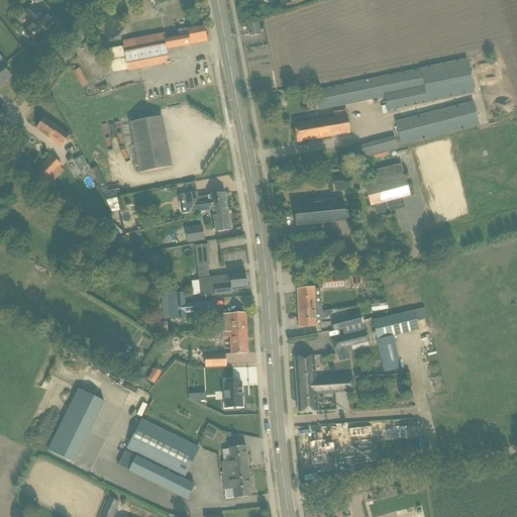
[(24,33),(30,38),(38,44),(48,30),(46,29),(53,21),(39,12),(30,5),(25,12),(34,19),(24,33)]
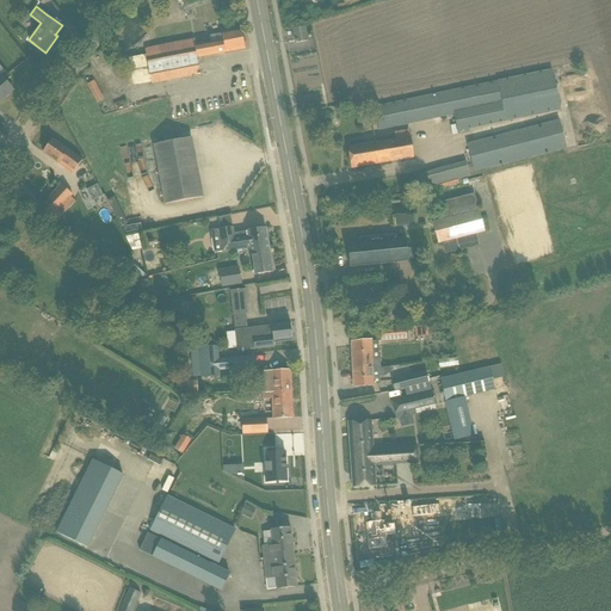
[(292,30),(295,43),(308,41),(304,28),(292,30)]
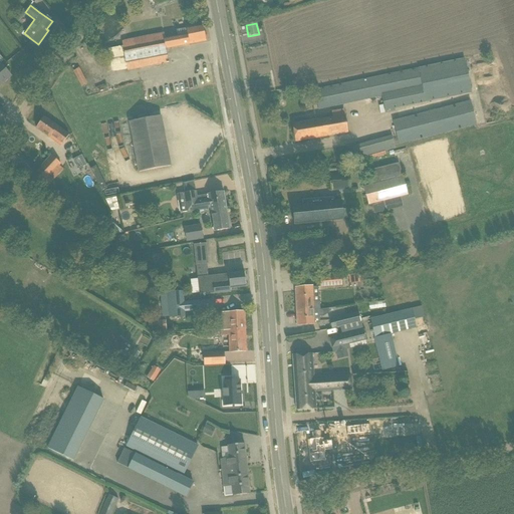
[(189,35),(166,39),(166,38),(121,46),(126,70),(169,62),(167,48),(205,41),(202,25),(188,28),(189,35)]
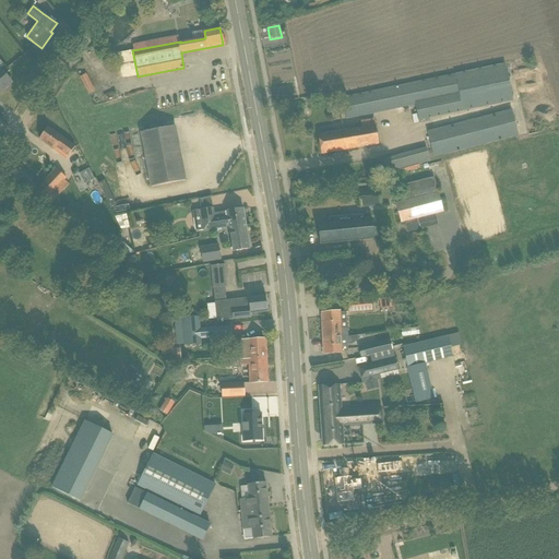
[(131,51),(117,51),(117,62),(132,61),(131,51)]
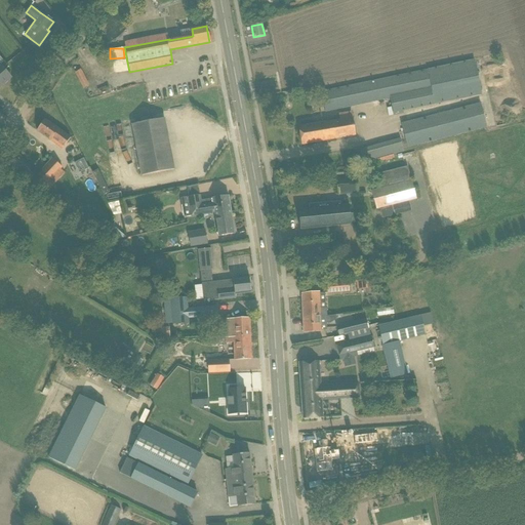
[(0,86),(10,78),(4,71),(8,67),(0,56),(0,86)]
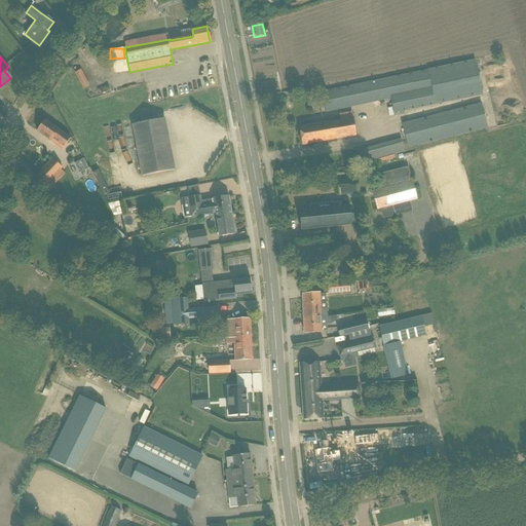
[(476,60),(351,85),(355,107),(390,99),(395,116),(405,114),(404,112),(483,96),(476,60)]
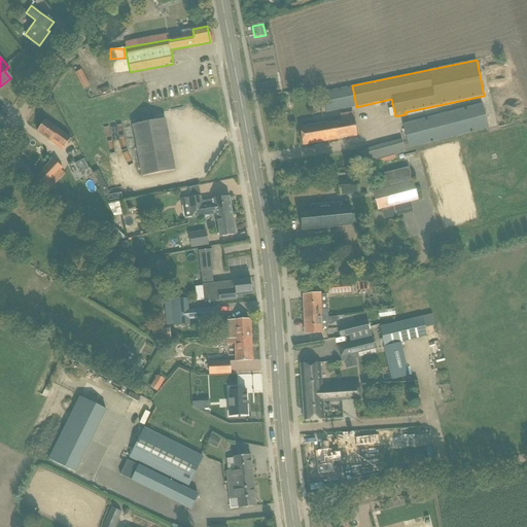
[(81,89),(88,86),(81,70),(75,72),(81,89)]
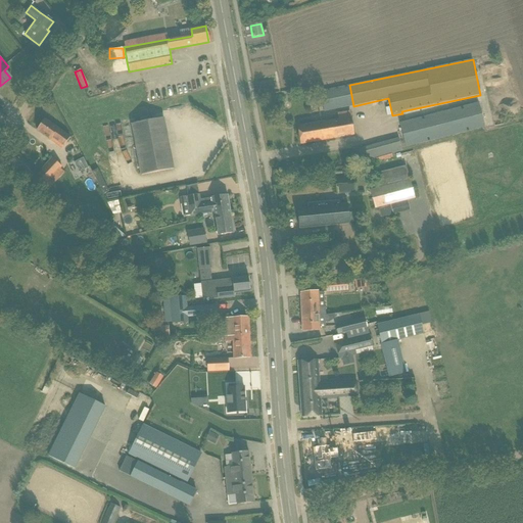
[(406,147),(484,127),(478,103),(399,124),(406,147)]
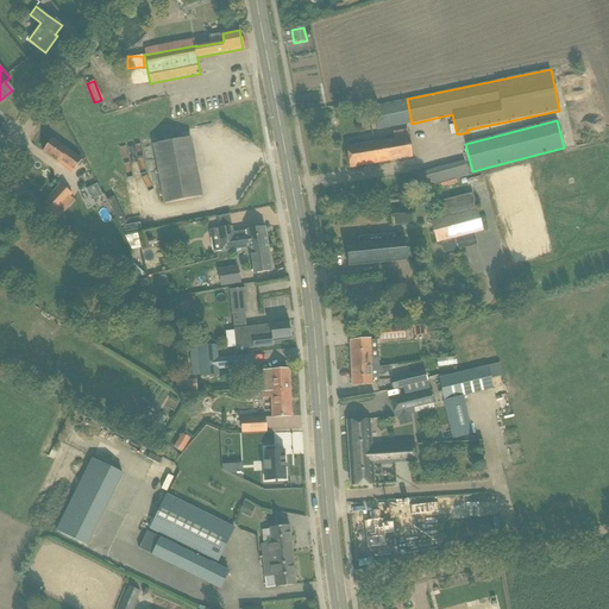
[(395,139),(358,145),(346,146),(350,168),(412,157),(407,132),(394,135),(395,139)]
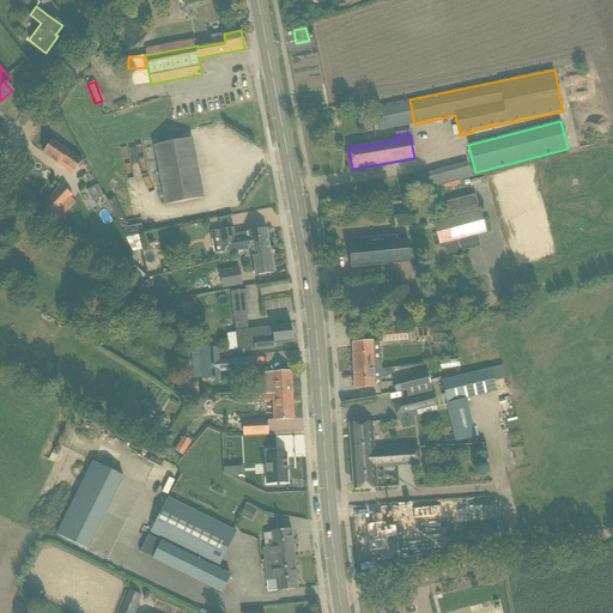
[(204,198),(193,138),(153,145),(165,205),(204,198)]
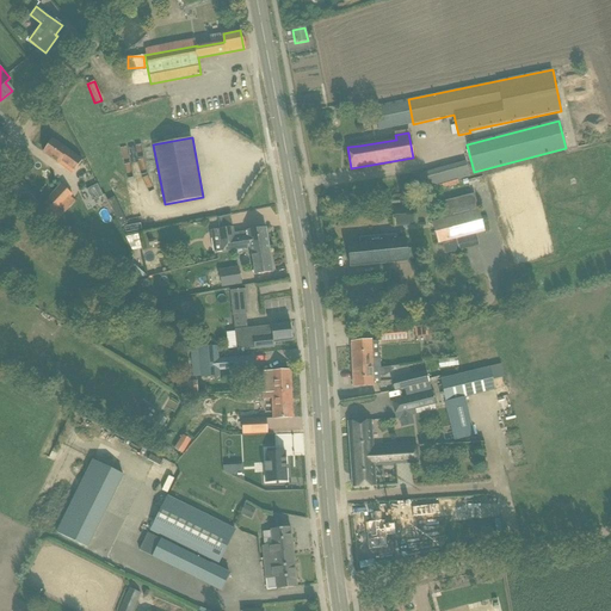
[(51,140),(43,153),(53,160),(59,164),(73,173),(82,161),(62,147),(51,140)]
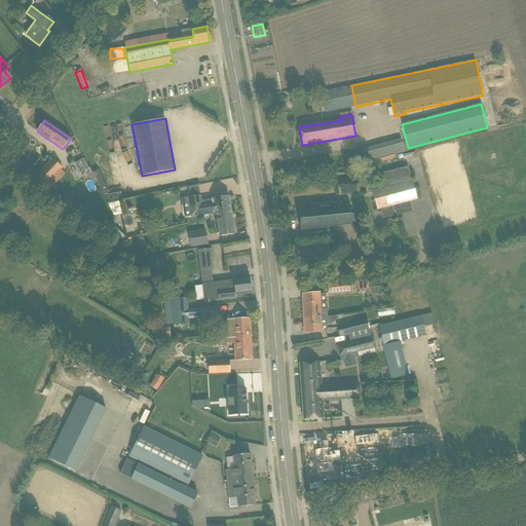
[(401,139),(361,147),(364,160),(404,152),(401,139)]
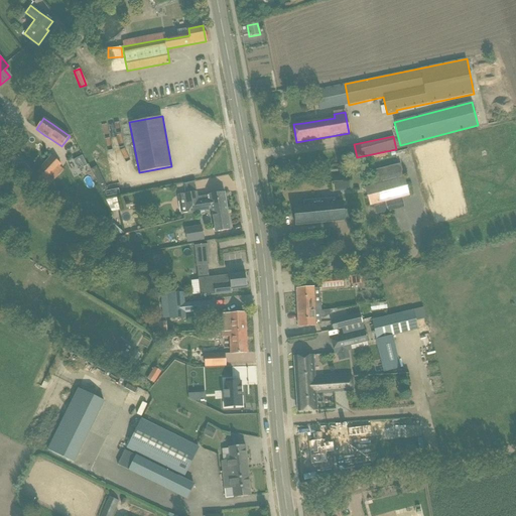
[(51,155),(31,177),(41,187),(42,186),(46,188),(63,170),(59,166),(61,165),(51,155)]
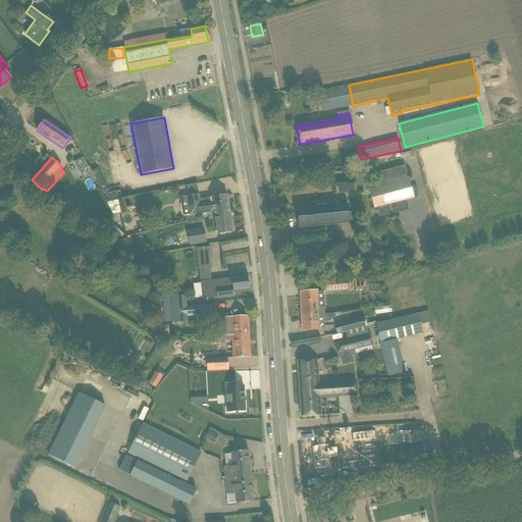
[(83,158),(73,163),(77,172),(88,167),(83,158)]
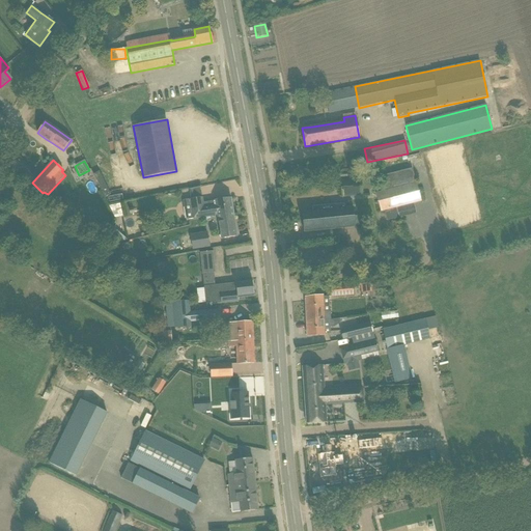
[(422,201),(416,183),(412,167),(381,176),(385,191),(375,193),(381,213),(384,212),(385,215),(397,211),(396,208),(422,201)]
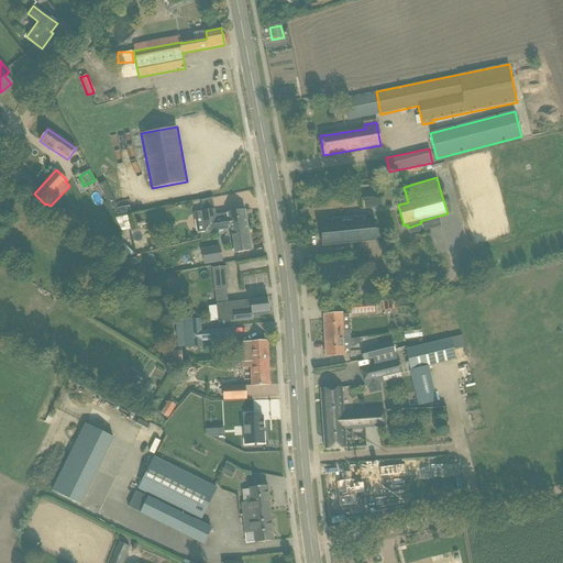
[(108,207),(113,206),(108,184),(102,185),(108,207)]
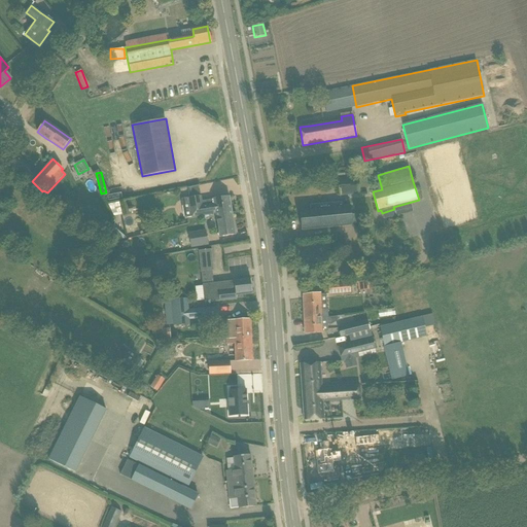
[(340,196),(358,194),(357,178),(338,180),(340,196)]
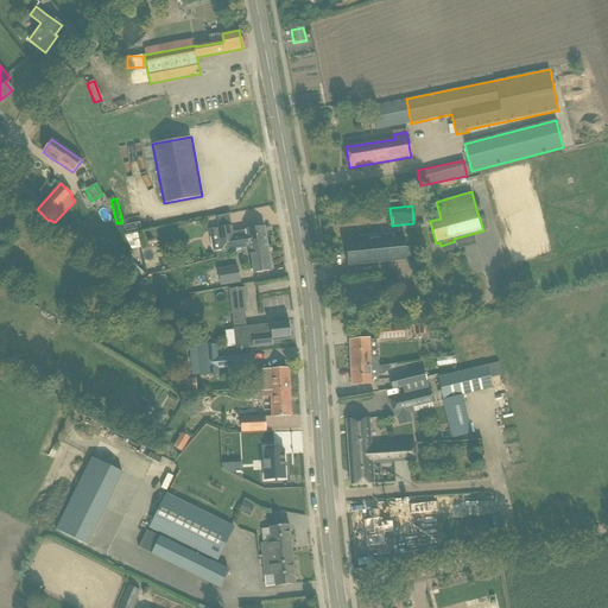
[(159,215),(138,217),(138,210),(125,213),(127,225),(159,221),(159,215)]
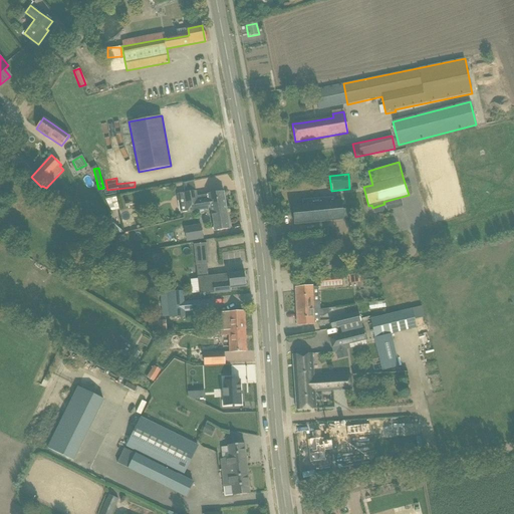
[(196,191),(184,193),(187,213),(199,211),(210,209),(226,207),(224,192),(214,194),(208,195),(197,197),(196,191)]
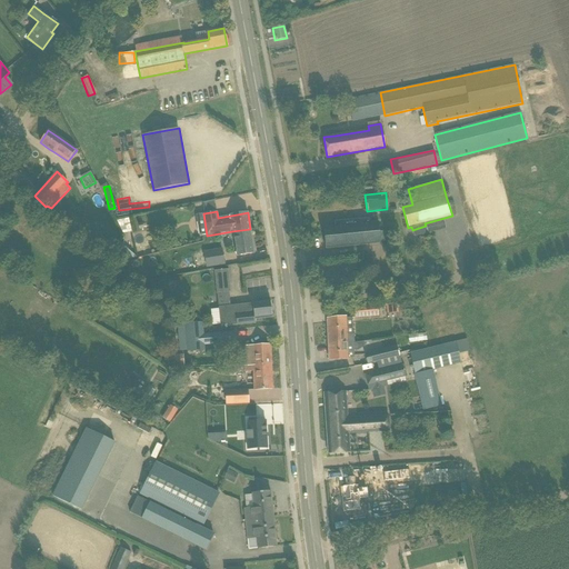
[(69,213),(66,213),(63,217),(63,220),(67,222),(70,221),(72,219),(72,216),(69,213)]
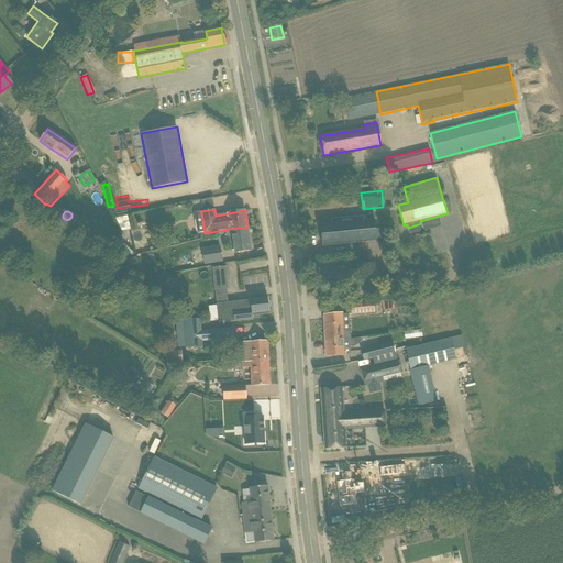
[(130,230),(128,217),(116,220),(121,232),(130,230)]
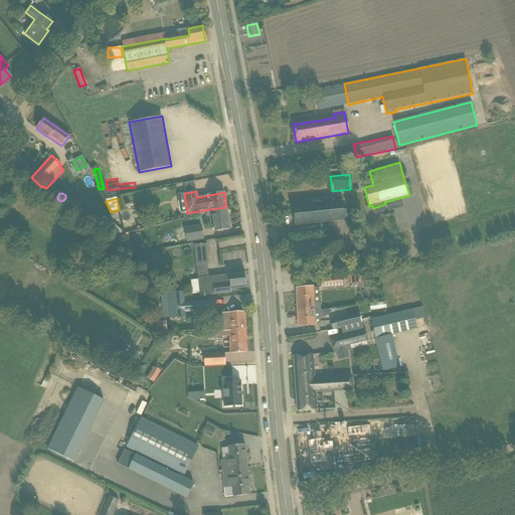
[(295,224),(344,219),(342,201),(313,204),(313,200),(303,200),(303,205),(293,206),(295,224)]
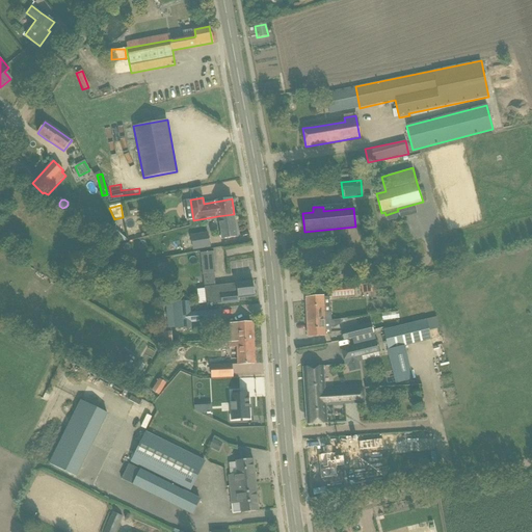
[(221,239),(228,238),(238,237),(234,214),(217,216),(221,239)]
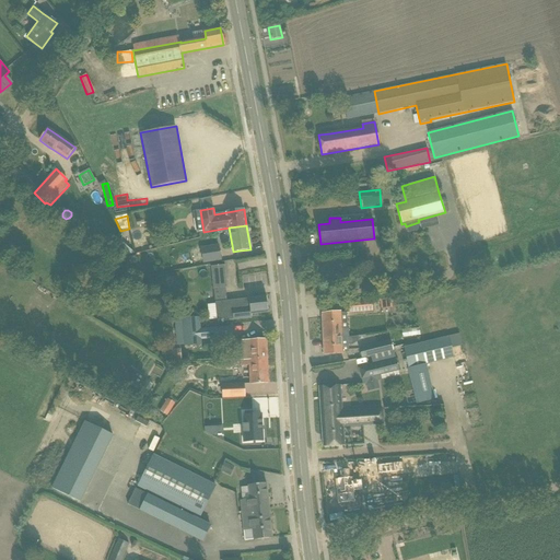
[(117,240),(108,249),(119,257),(135,254),(117,240)]
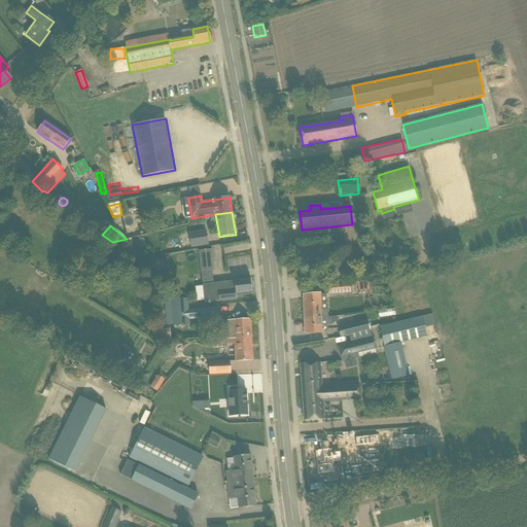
[(189,235),(191,247),(208,244),(206,232),(189,235)]
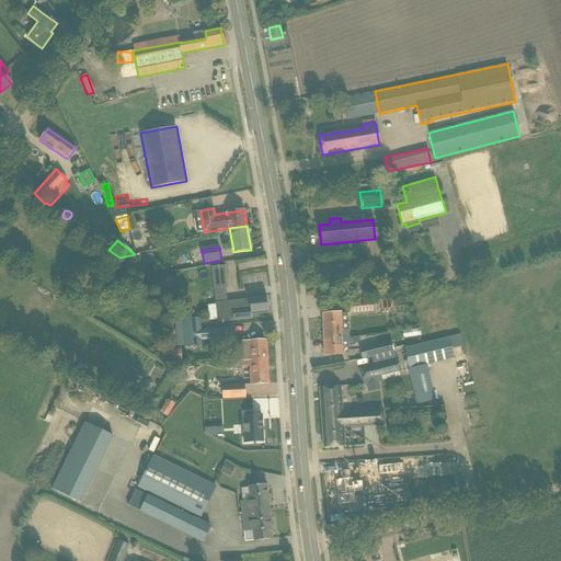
[(212,267),(214,289),(227,288),(225,266),(212,267)]
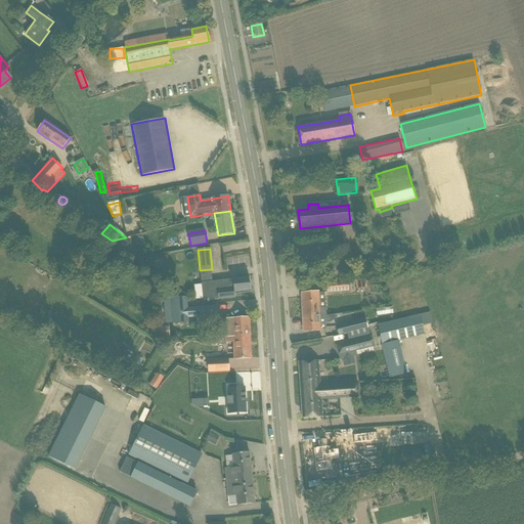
[(210,299),(210,300),(234,297),(234,294),(241,294),(251,292),(249,276),(232,278),(232,279),(212,281),(201,282),(203,300),(210,299)]
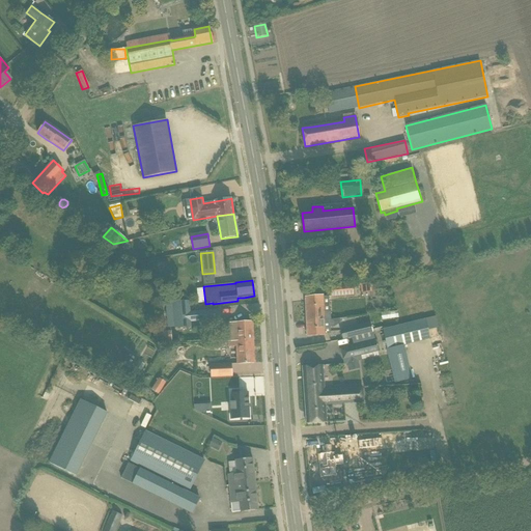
[(361,284),(361,294),(371,292),(371,287),(373,287),(373,283),(361,284)]
